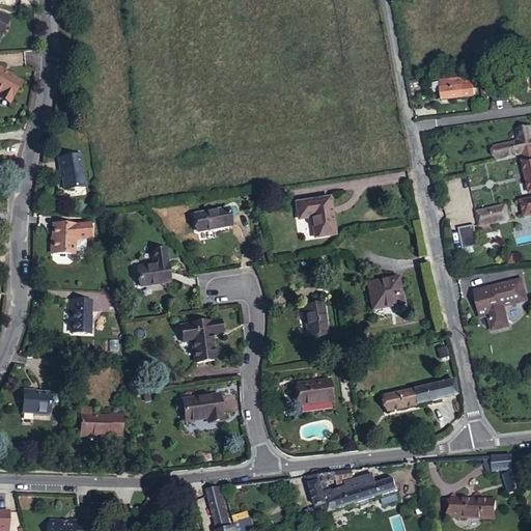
[(0,35),(1,36),(10,19),(0,14),(0,35)]
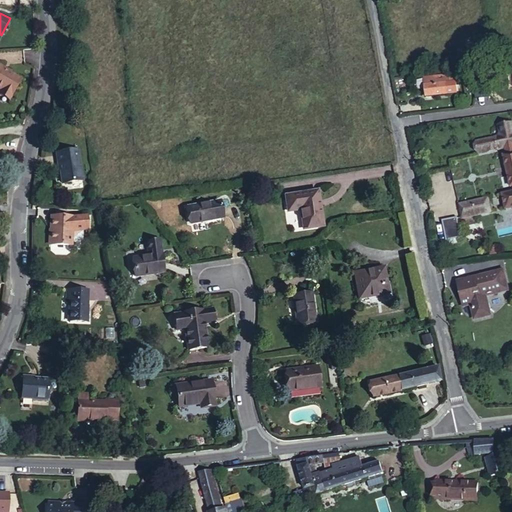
[(0,93),(9,99),(21,80),(3,68),(0,66),(0,89),(1,90),(0,91),(0,93)]
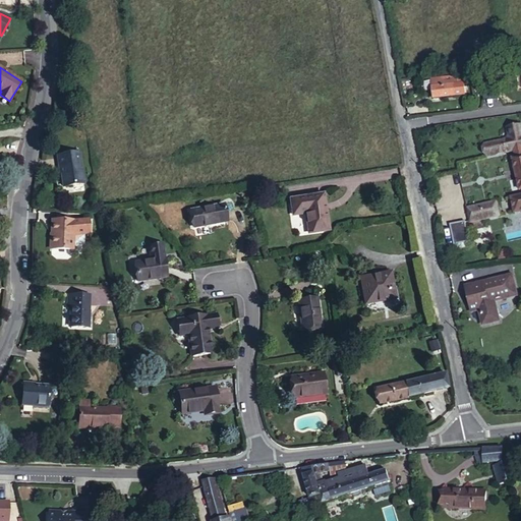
[(432,99),(465,95),(464,84),(467,83),(466,75),(431,79),(432,99)]
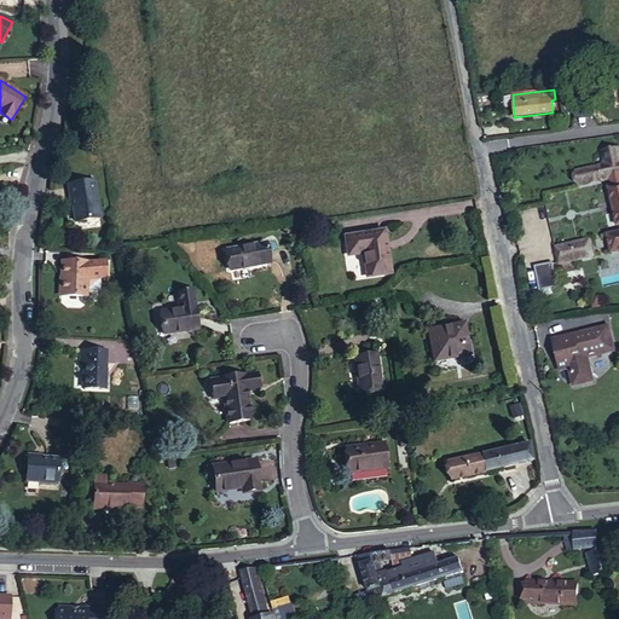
[(618,151),(618,149),(602,152),(605,162),(603,166),(577,172),(580,185),(609,179),(612,187),(608,187),(617,226),(618,225),(618,232),(607,236),(611,253),(618,250),(618,151)]
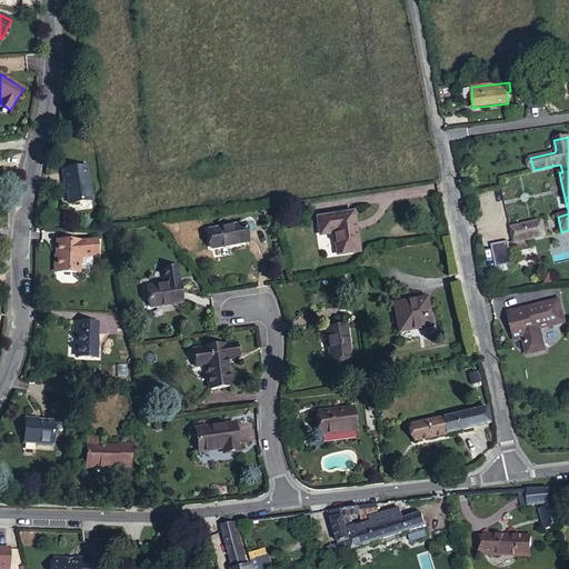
[(66,182),(69,205),(90,201),(86,167),(61,170),(63,182),(66,182)]
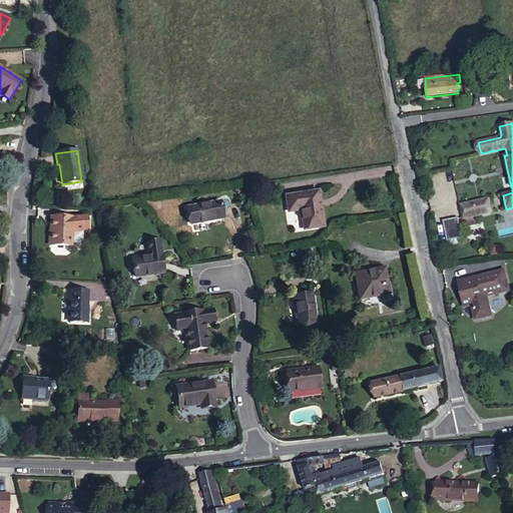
[(304,229),(324,226),(318,191),(286,196),(289,212),(301,210),(304,229)]
